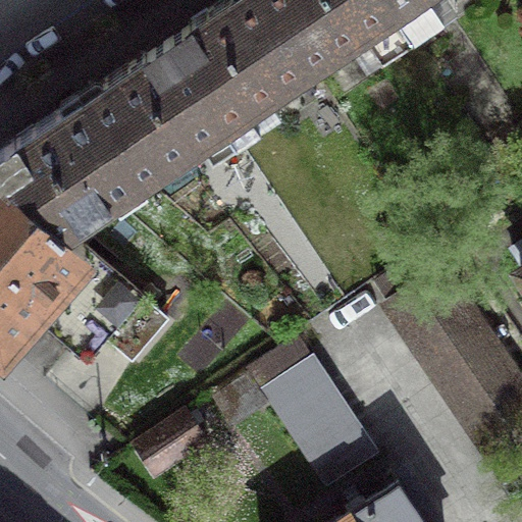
[(311,63),(267,0),(217,0),(167,34),(236,135),(280,105),(270,91),(311,63)]
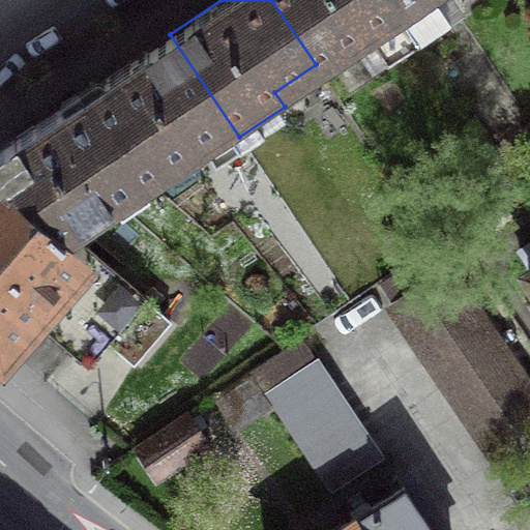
[(418,31),(396,0),(271,0),(316,64),(356,37),(373,62),(418,31)]
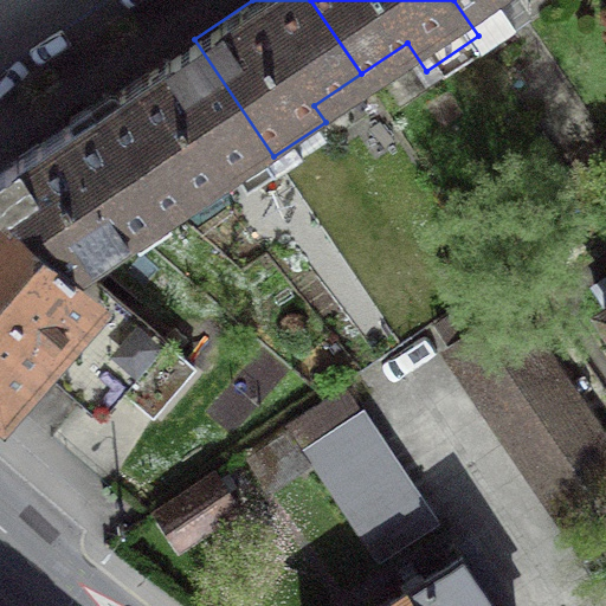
[(453,0),(478,36),(529,2),(527,0),(453,0)]
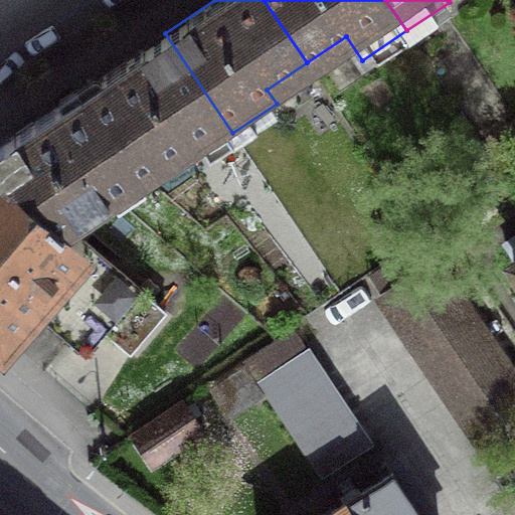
[(232,133),(165,33),(79,91),(138,176),(199,136),(208,149),(232,133)]
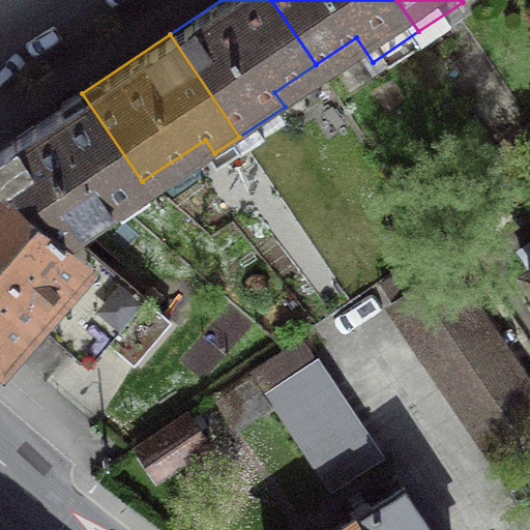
[(142,181),(82,93),(0,149),(0,176),(67,232),(142,181)]
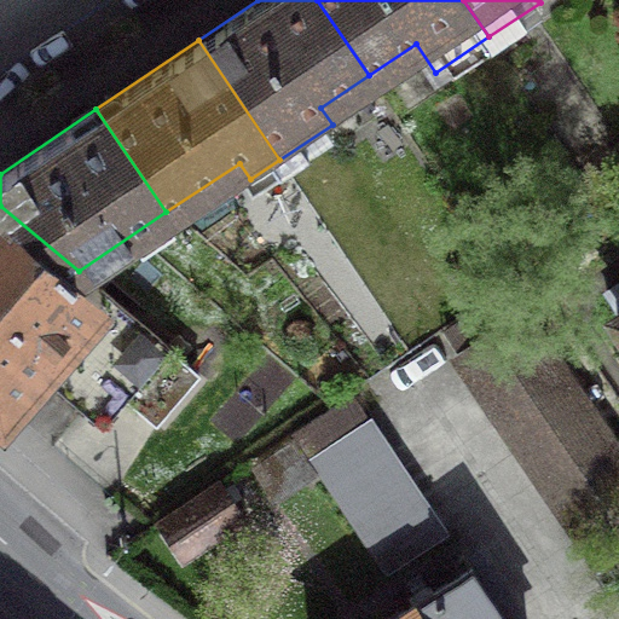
[(99,288),(79,271),(0,206),(0,401),(35,362),(99,288)]
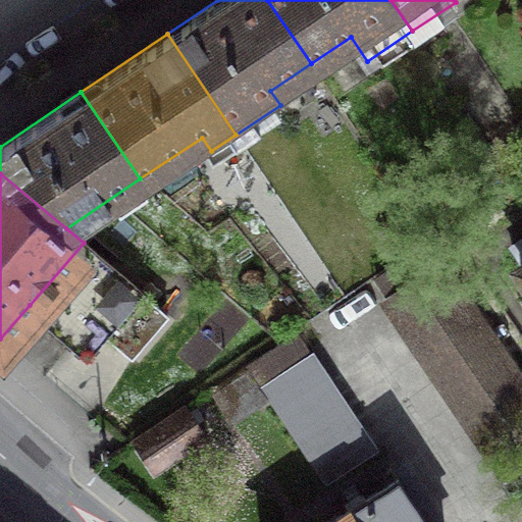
[(167,313),(84,243),(30,305),(71,344),(100,311),(139,347),(167,313)]
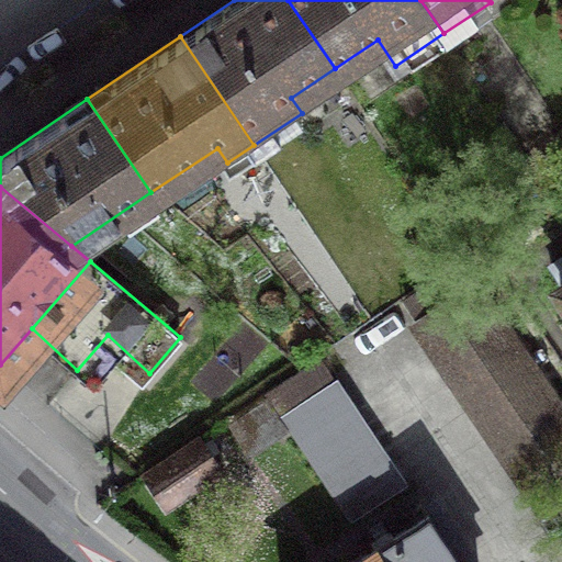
[(561,411),(473,281),(414,322),(526,485),(548,470),(561,460),(561,411)]
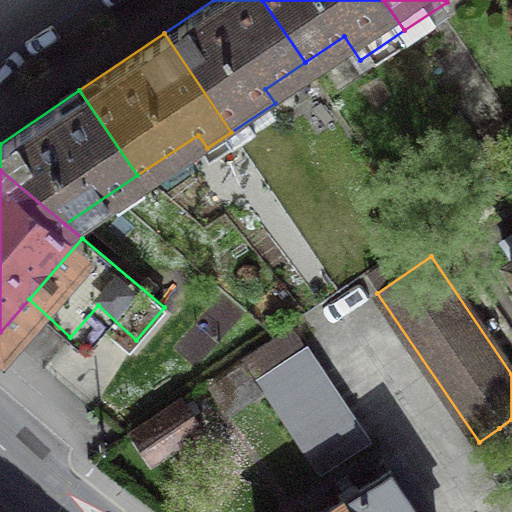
[(305,344),(256,377),(320,472),(369,439),(305,344)]
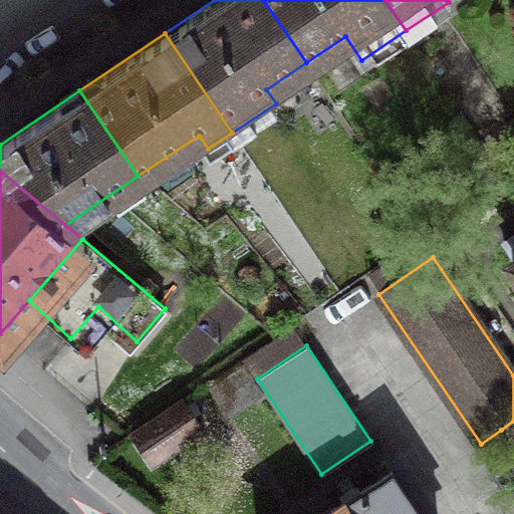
[(181,398),(132,430),(153,462),(201,430),(181,398)]
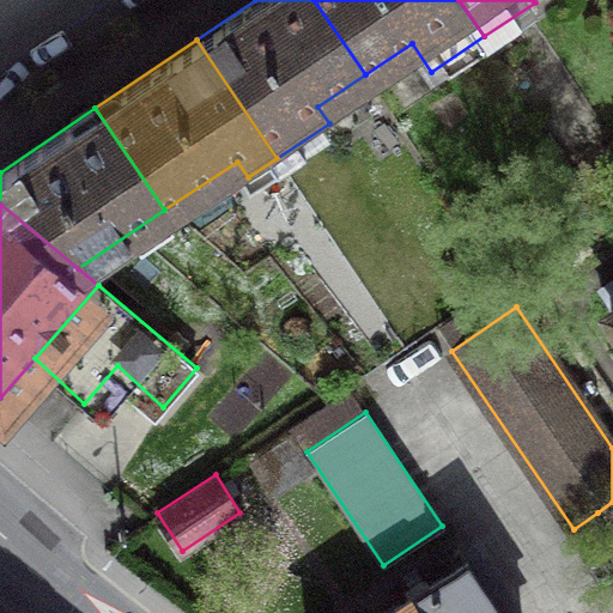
[(612,502),(598,513),(612,535),(612,502)]
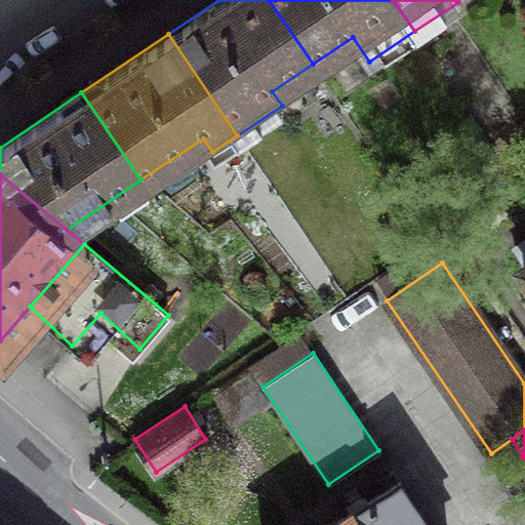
[(428,524),(399,480),(329,524),(428,524)]
